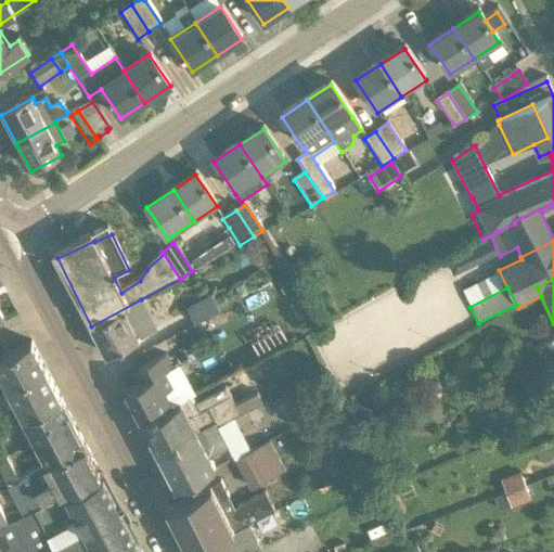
[(221,296),(213,302),(219,312),(228,307),(221,296)]
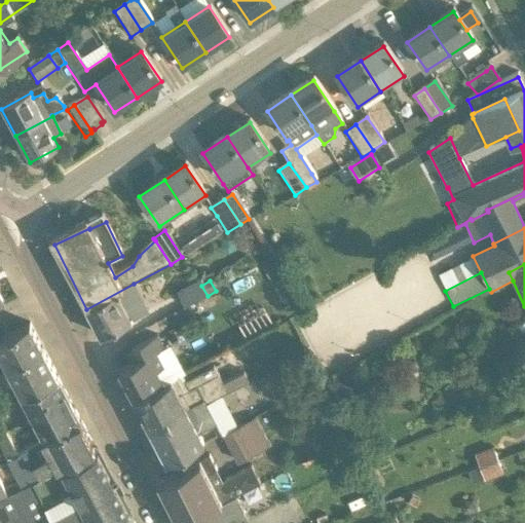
[(205,296),(207,296),(201,286),(199,282),(197,283),(176,294),(183,308),(191,304),(205,296)]
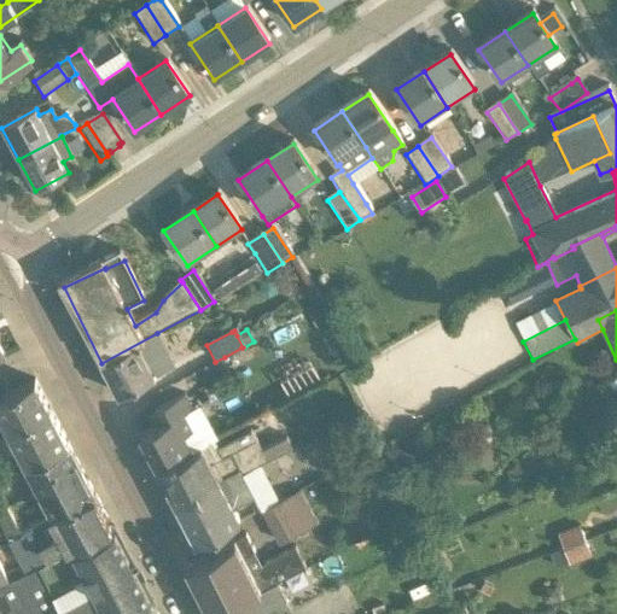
[(157,333),(102,363),(120,398),(175,369),(157,333)]
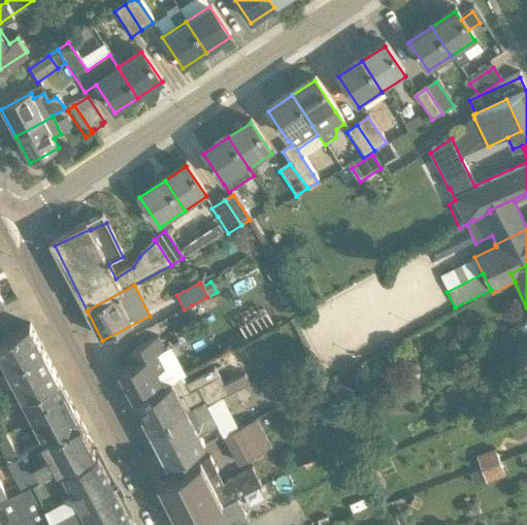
[(206,297),(192,305),(197,316),(211,308),(206,297)]
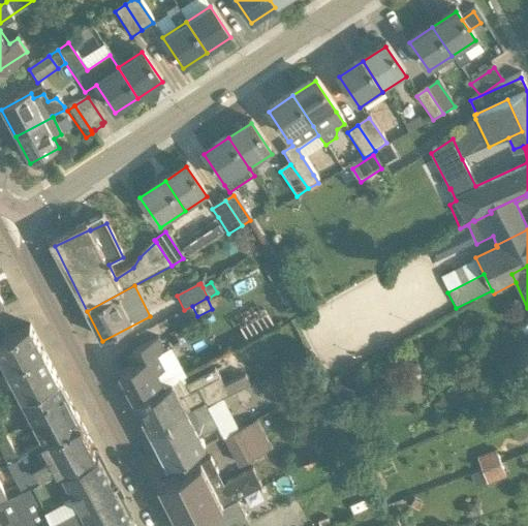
[(0,377),(6,374),(43,356),(30,329),(0,343),(0,377)]
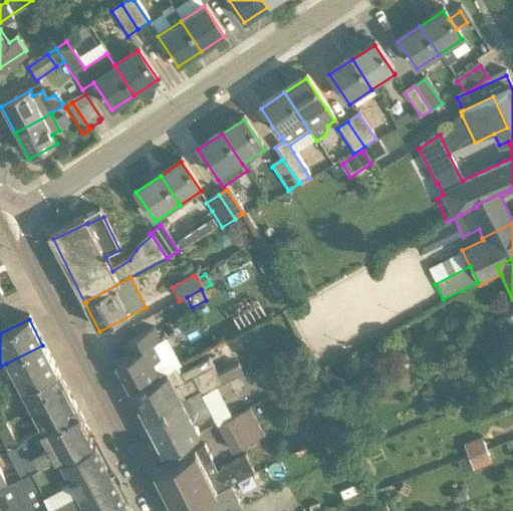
[(132,394),(162,377),(153,362),(160,358),(154,346),(160,343),(154,331),(130,343),(136,355),(116,364),(132,394)]
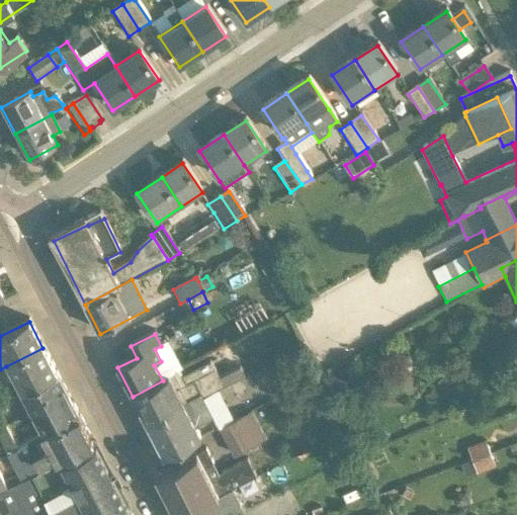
[(21,395),(59,377),(58,375),(42,348),(6,366),(0,369),(0,406),(20,396),(21,395)]
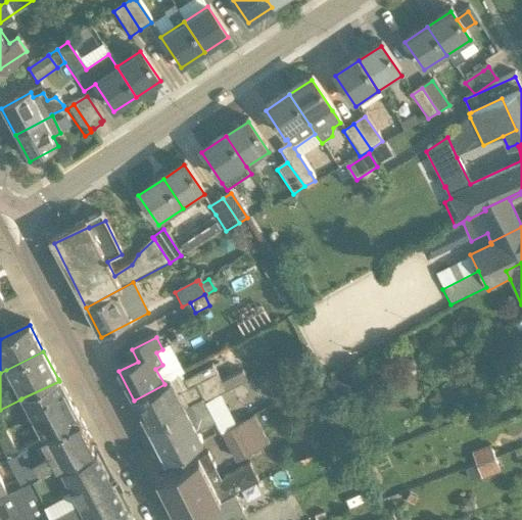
[(222,384),(212,366),(184,381),(188,389),(178,394),(172,381),(164,384),(134,400),(148,429),(170,418),(169,416),(197,402),(202,398),(205,403),(218,396),(247,381),(243,373),(222,384)]
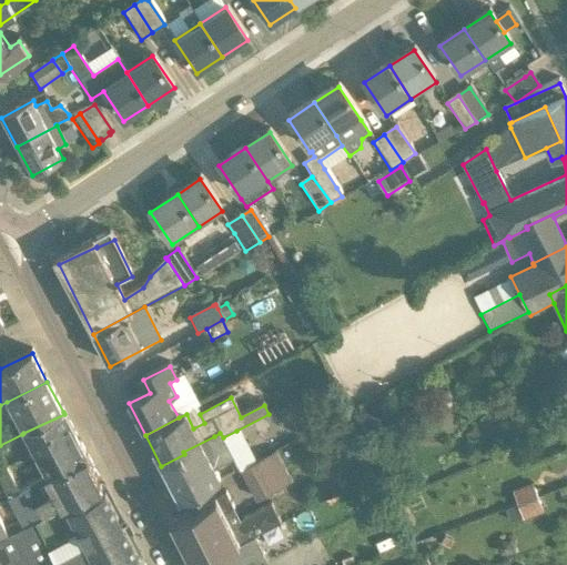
[(56,454),(79,442),(64,414),(23,433),(22,434),(34,457),(52,449),(56,454)]
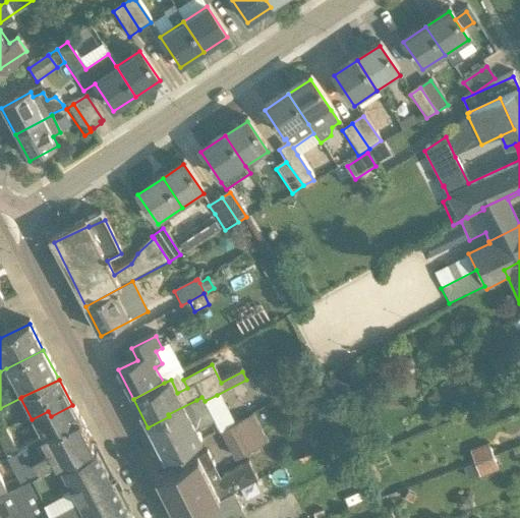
[(196,432),(215,422),(205,401),(201,397),(196,400),(168,414),(169,416),(148,427),(165,462),(203,442),(196,432)]
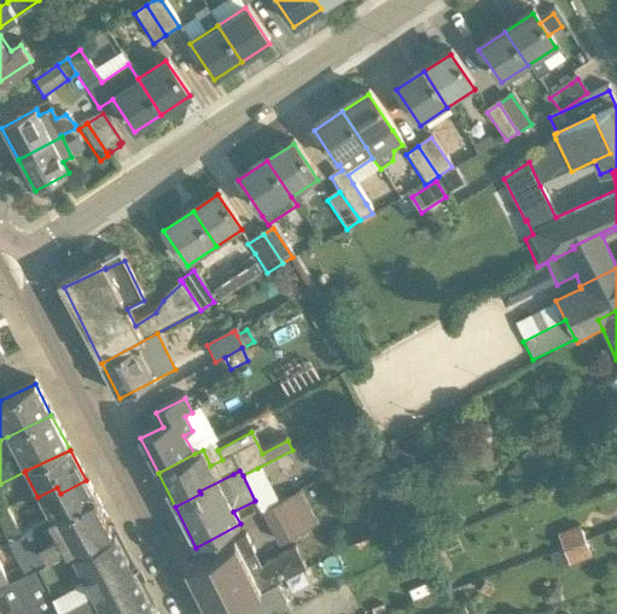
[(38,497),(50,520),(51,522),(95,500),(95,498),(86,480),(60,493),(57,487),(38,497)]
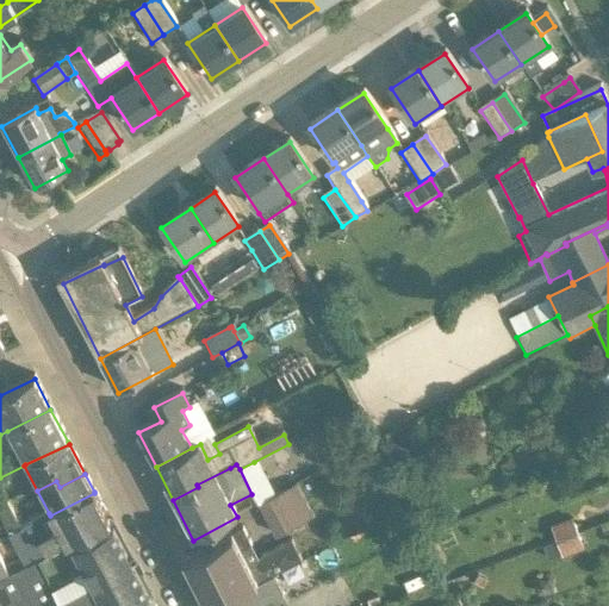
[(277,539),(305,524),(289,491),(259,506),(277,539)]
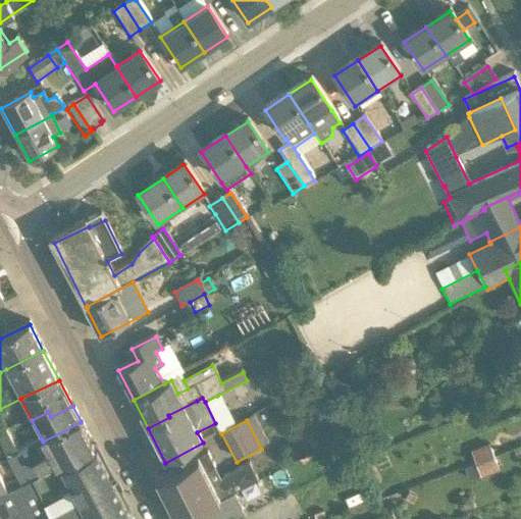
[(61,467),(95,449),(81,422),(43,442),(17,454),(7,459),(17,480),(21,487),(31,482),(61,467)]
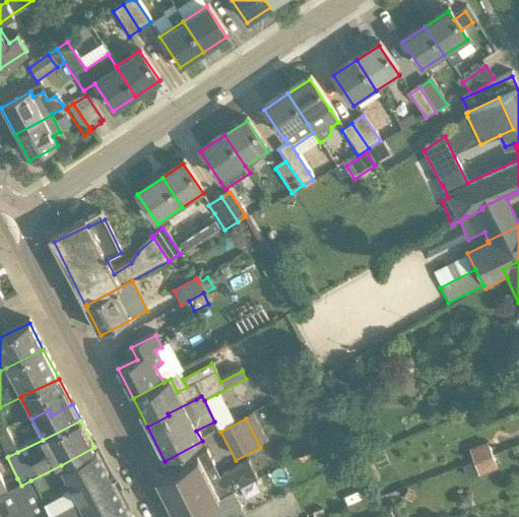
[(7,431),(0,434),(0,443),(7,457),(17,452),(7,431)]
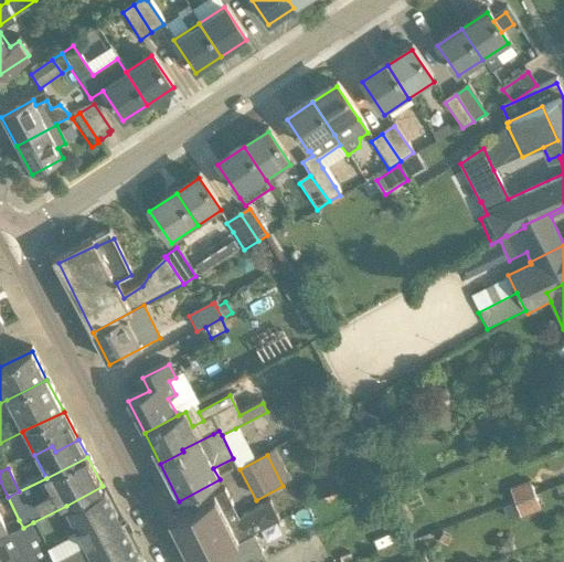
[(509,489),(514,506),(534,498),(528,483),(509,489)]
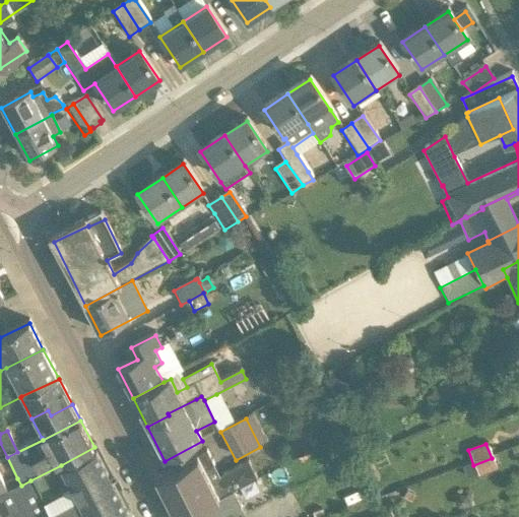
[(48,515),(113,483),(95,451),(62,468),(61,465),(30,480),(48,515)]
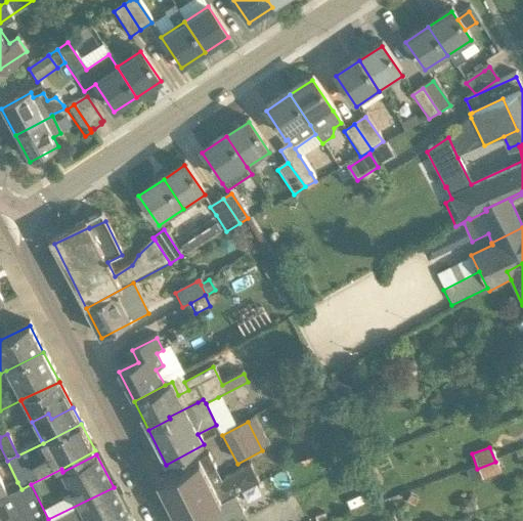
[(184,520),(234,495),(258,483),(251,468),(221,482),(209,457),(158,483),(176,520),(184,520)]
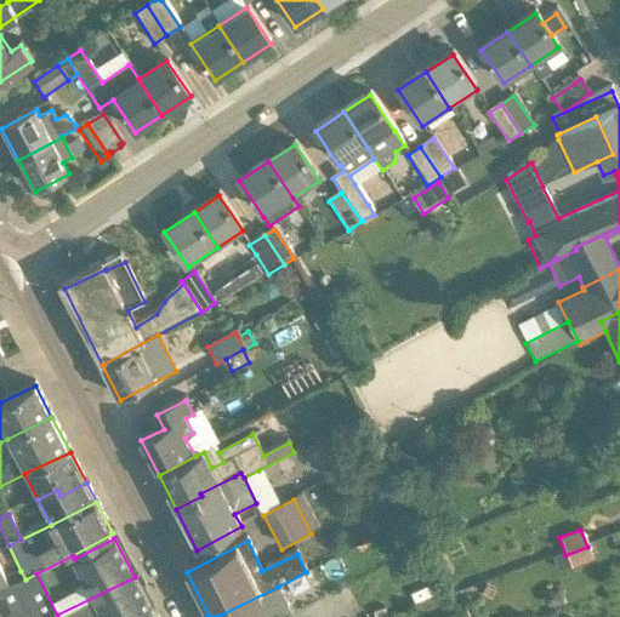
[(587,547),(566,555),(572,570),(592,561),(587,547)]
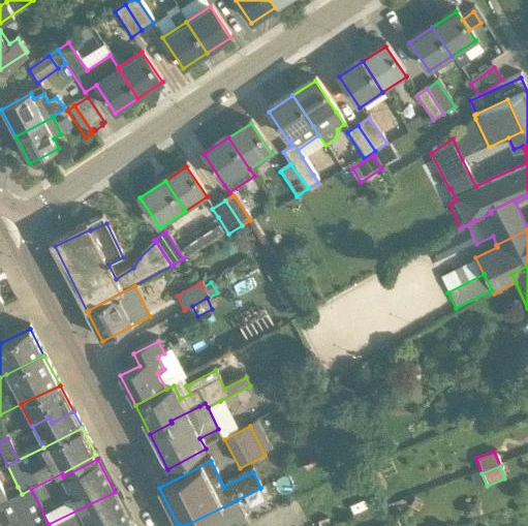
[(31,489),(22,494),(7,501),(3,494),(0,487),(0,525),(117,525),(129,520),(115,492),(49,524),(31,489)]
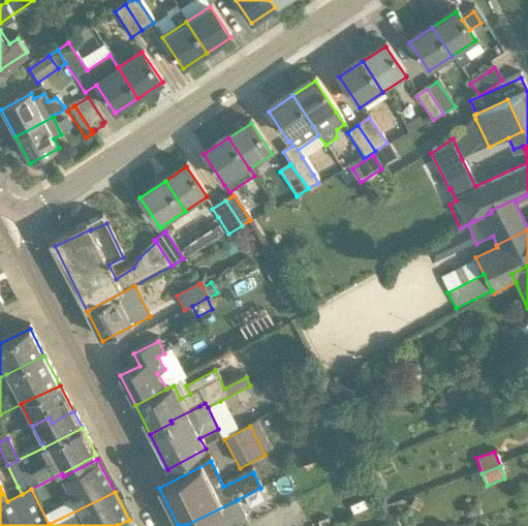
[(237,500),(186,525),(248,525),(237,500)]
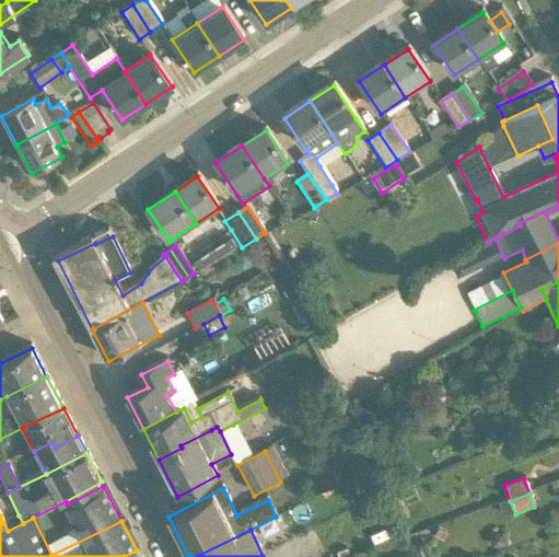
[(442,543),(446,536),(438,531),(433,537),(442,543)]
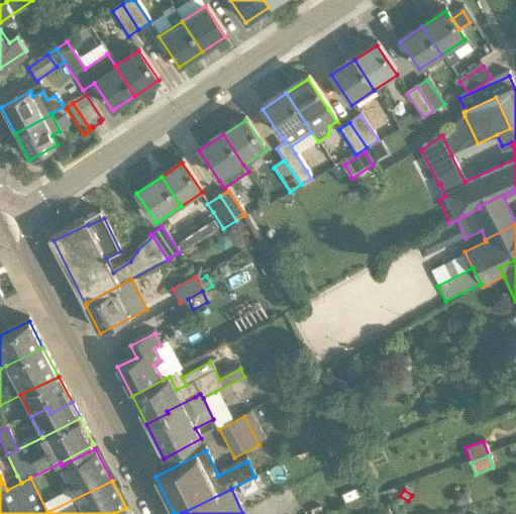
[(451,500),(451,501),(451,502),(451,503),(451,504),(452,504),(452,505),(453,506),(454,507),(455,507),(456,508),(457,508),(458,508),(459,508),(460,508),(460,507),(461,507),(462,507),(462,506),(463,506),(463,505),(465,504),(465,503),(466,502),(466,501),(466,500),(465,499),(465,498),(463,497),(463,496),(462,496),(462,495),(461,495),(460,494),(459,494),(458,494),(457,494),(456,494),(455,494),(455,495),(454,495),(453,496),(452,497),(452,498),(451,498),(451,499),(451,500)]
